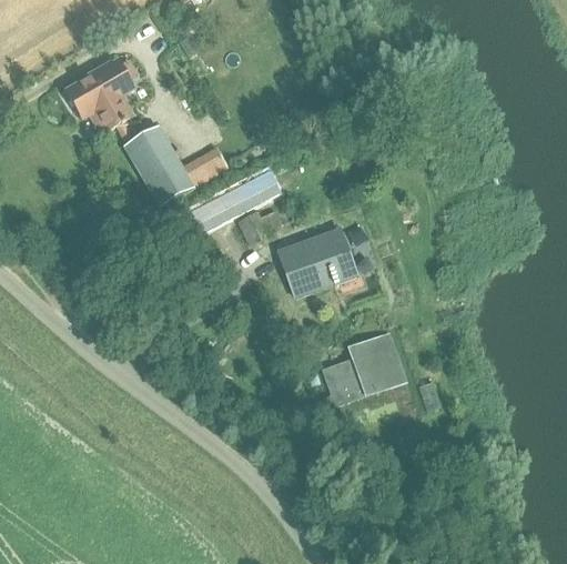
[(64,88),(83,118),(89,114),(102,137),(135,116),(123,96),(140,86),(133,76),(139,72),(130,58),(123,62),(120,56),(113,60),(112,58),(64,88)]
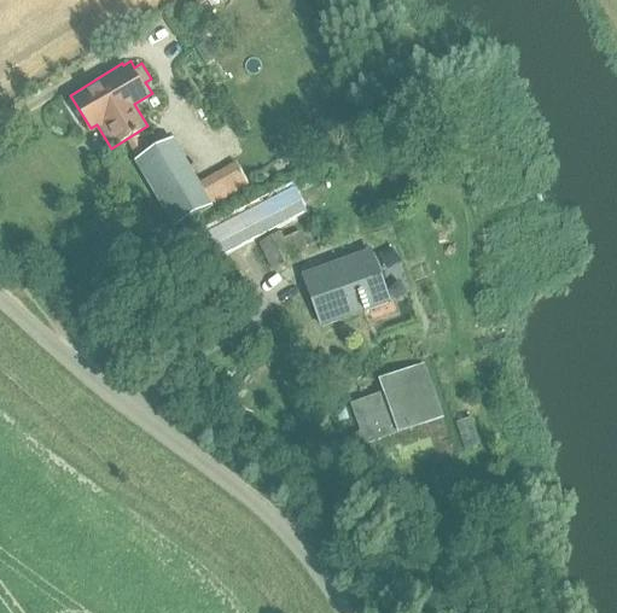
[(133,158),(172,225),(209,203),(170,136),(133,158)]
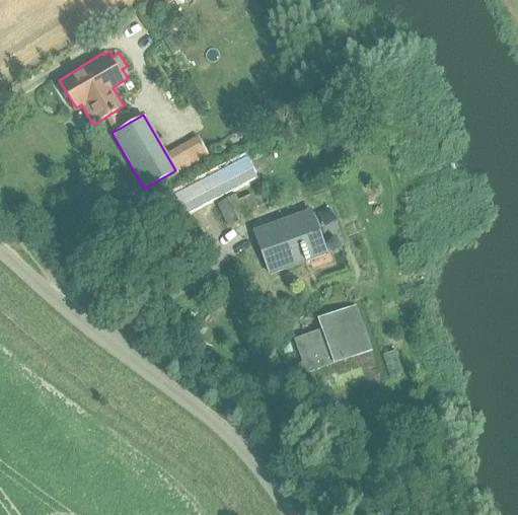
[(203,128),(171,144),(181,164),(213,148),(203,128)]
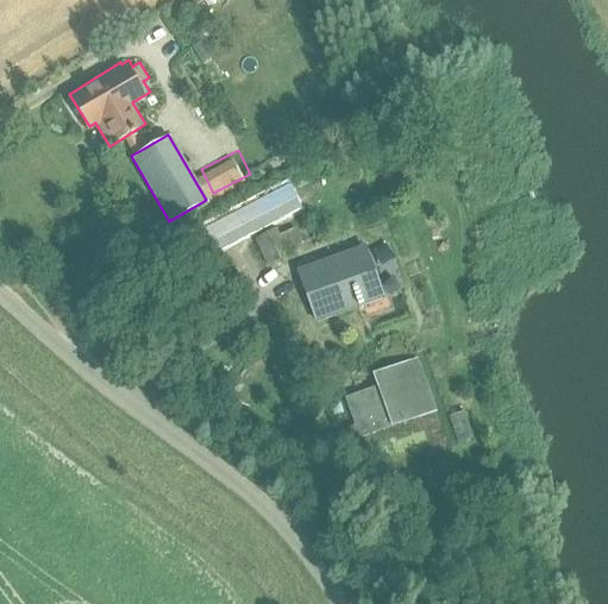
[(200,221),(214,247),(250,227),(236,202),(200,221)]
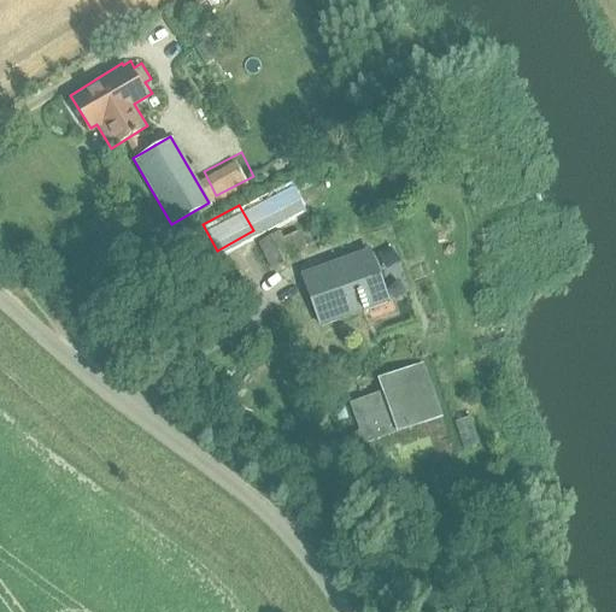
[(299,227),(280,236),(276,230),(258,240),(271,265),(291,256),(289,253),(308,245),(299,227)]
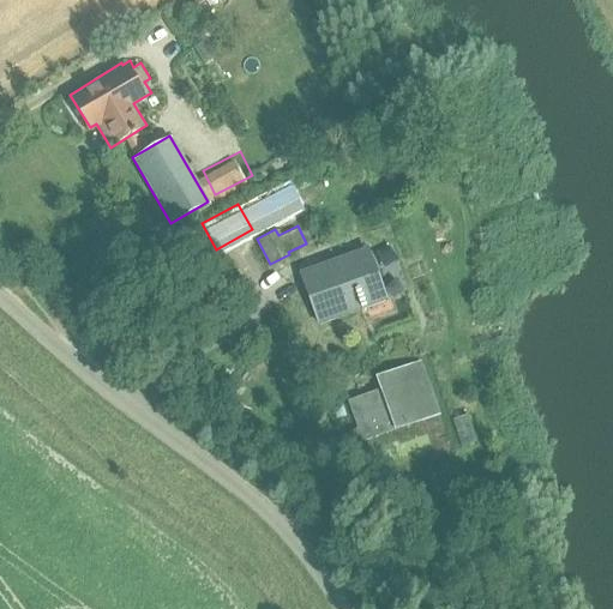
[(365,247),(323,263),(299,271),(317,321),(359,307),(360,308),(384,299),(365,247)]
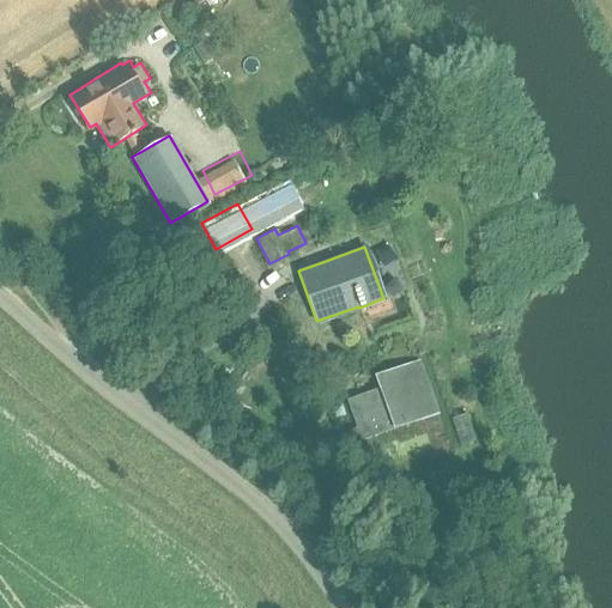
[(345,399),(361,438),(431,412),(413,363),(373,377),(376,387),(345,399)]
